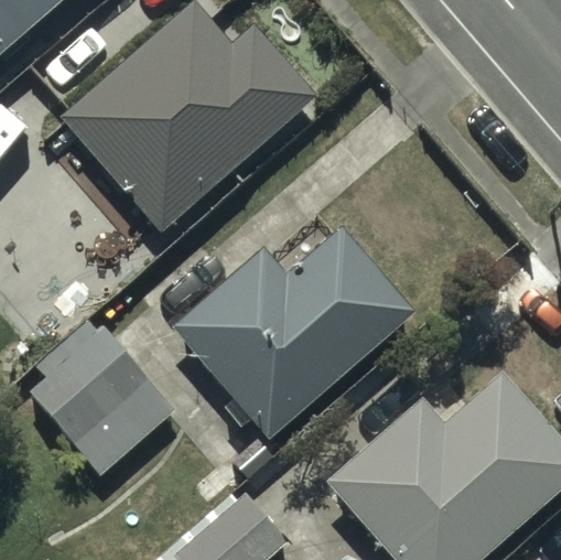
[(0,0),(0,54),(62,0),(0,0)]
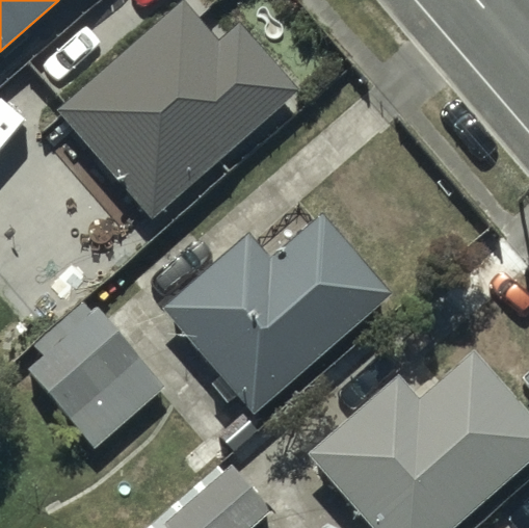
[(58,111),(152,218),(296,93),(239,26),(219,43),(184,2),(58,111)]
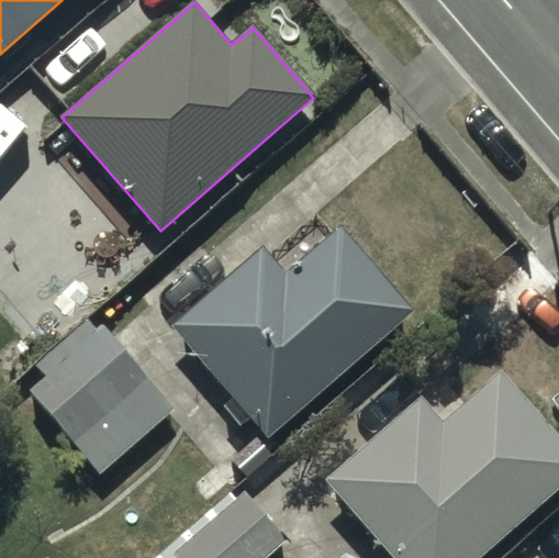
[(260,248),(170,327),(233,400),(223,409),(239,427),(249,419),(268,438),(414,311),(342,229),(286,277),(260,248)]
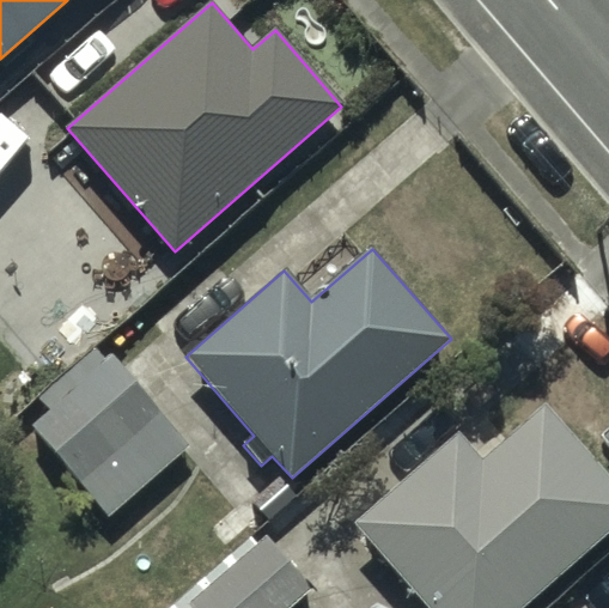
[(48,412),(31,425),(109,516),(190,448),(102,342),(36,397),(48,412)]
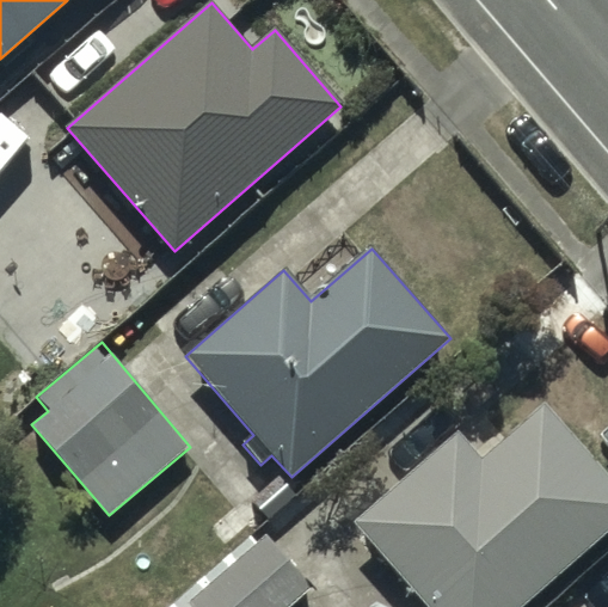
[(356,523),(428,606),(522,606),(607,533),(607,478),(544,404),(478,461),(456,436),(356,523)]
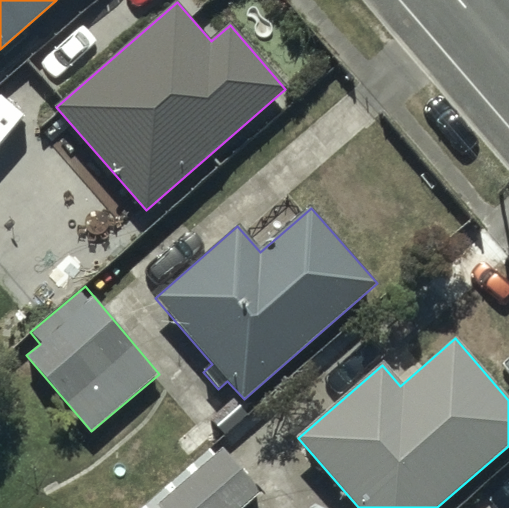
[(138,507),(244,507),(260,495),(223,451),(217,456),(210,447),(138,507)]
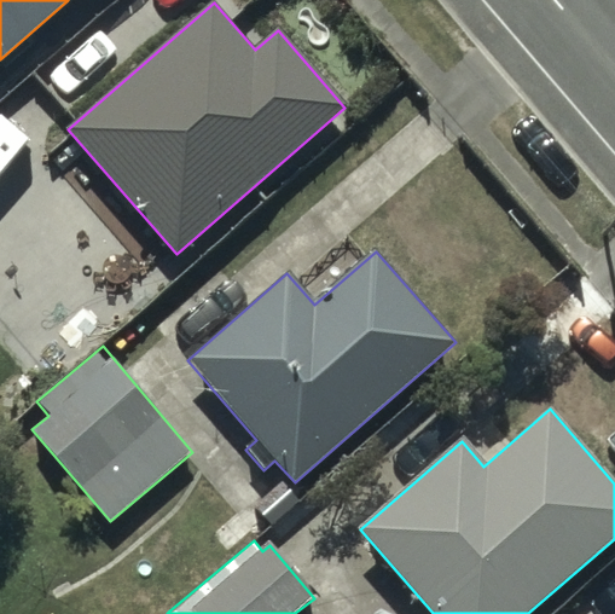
All buildings are outlined.
